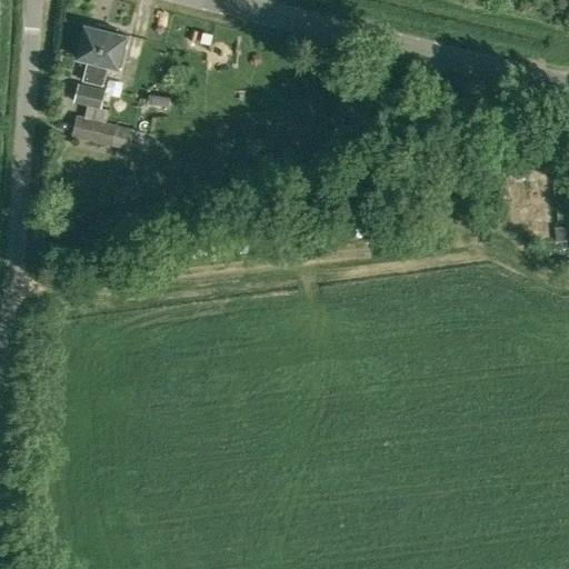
[(95,27),(87,25),(78,58),(88,61),(83,80),(93,83),(108,30),(109,27),(96,25),(95,27)]
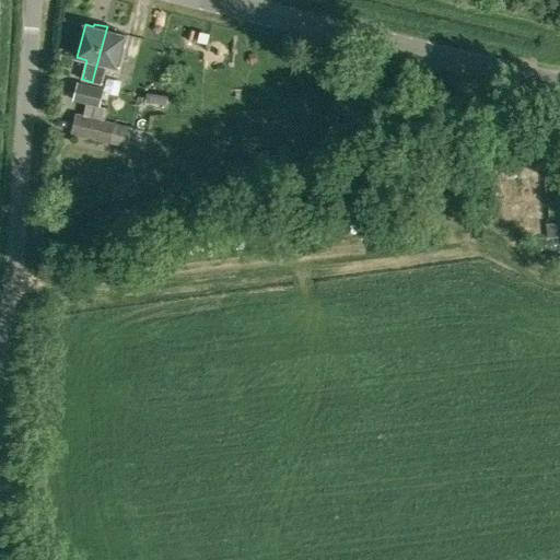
[(128,35),(119,33),(120,30),(107,26),(106,30),(92,82),(102,84),(107,65),(119,68),(128,35)]
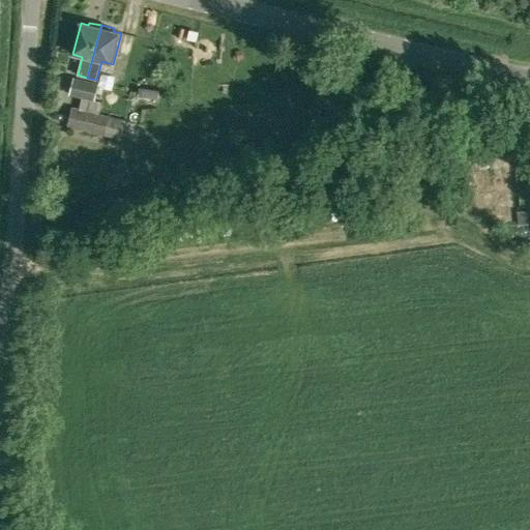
[(122,141),(125,120),(99,113),(102,104),(95,101),(99,83),(74,77),(69,95),(82,98),(80,109),(71,107),(67,126),(81,130),(101,135),(99,142),(119,146),(120,140),(122,141)]
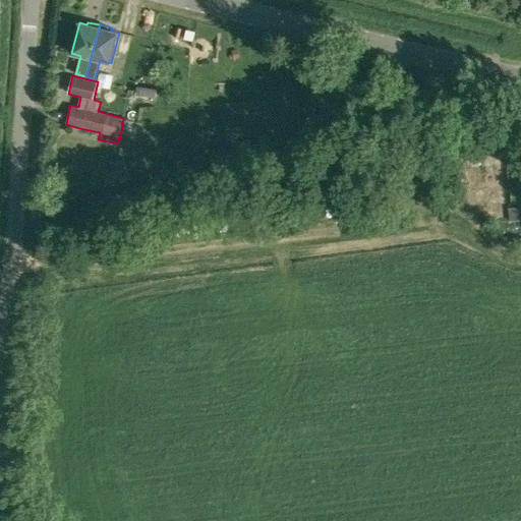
[(509,221),(510,221),(519,221),(519,208),(508,208),(509,221)]
